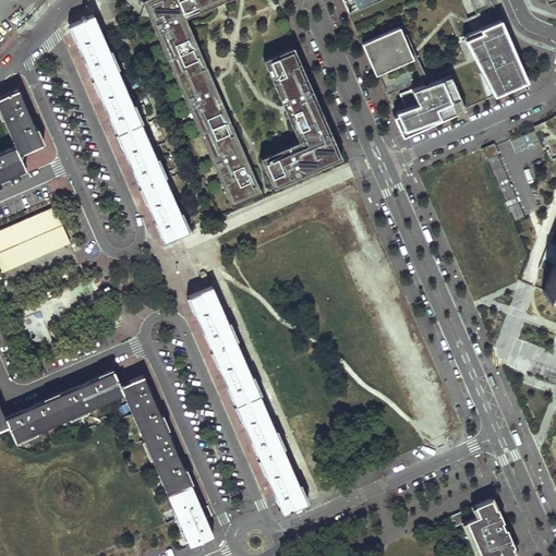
[(222,0),(142,0),(232,205),(262,192),(185,16),(222,0)]
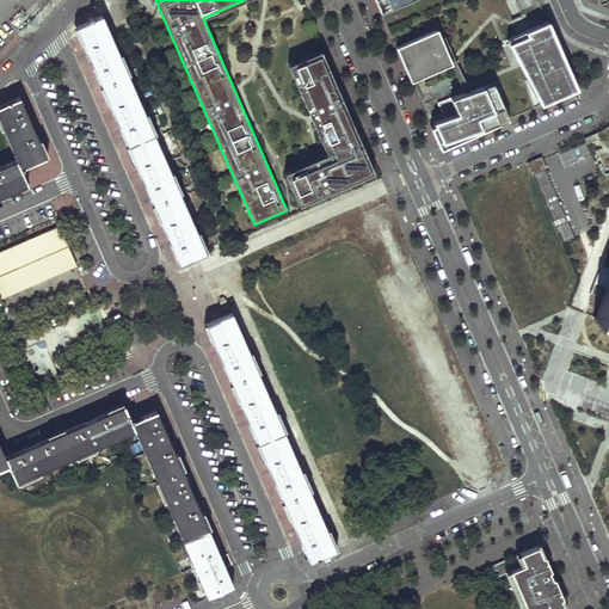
[(374,0),(382,16),(414,1),(413,0),(374,0)]
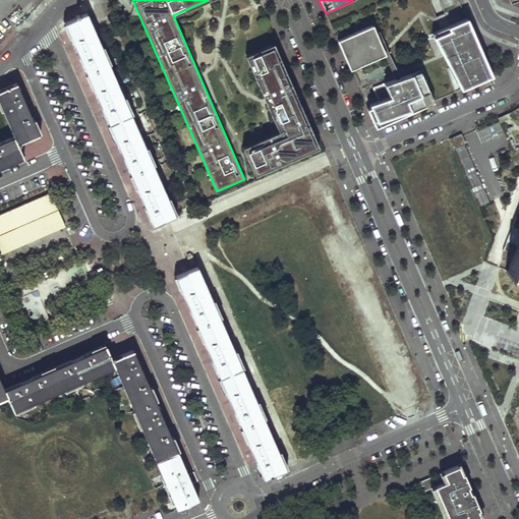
[(461,4),(459,0),(442,0),(442,3),(445,11),(461,4)]
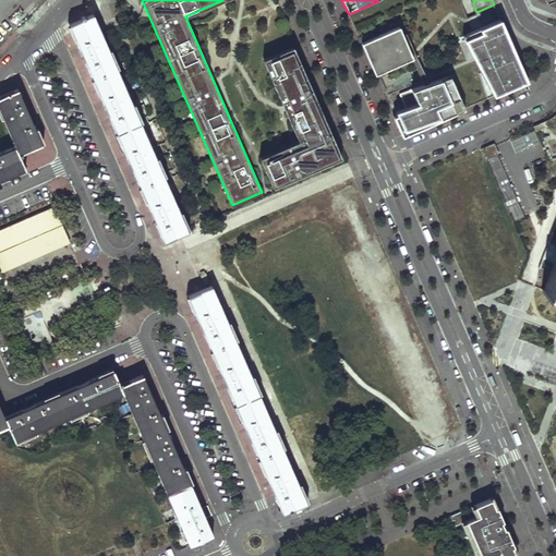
[(72,26),(167,243),(189,233),(95,16),(72,26)]
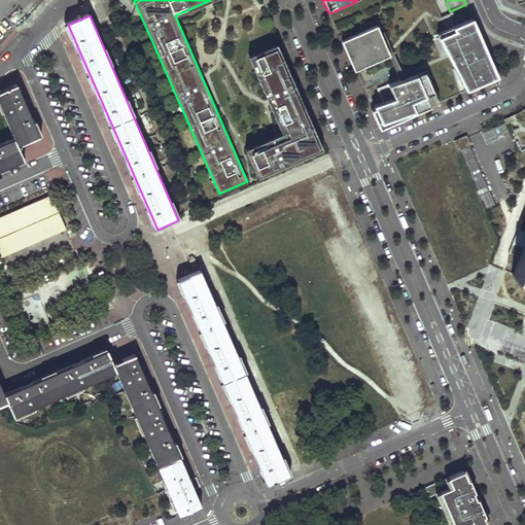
[(470,26),(495,80),(499,78),(474,21),(465,24),(466,27),(470,26)]
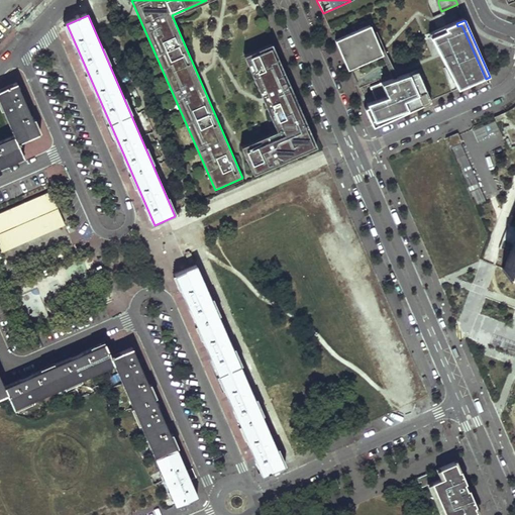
[(459,91),(486,79),(461,25),(457,26),(456,23),(448,26),(450,30),(435,37),(440,49),(445,47),(449,55),(443,58),(448,70),(451,68),(456,81),(455,82),(459,91)]
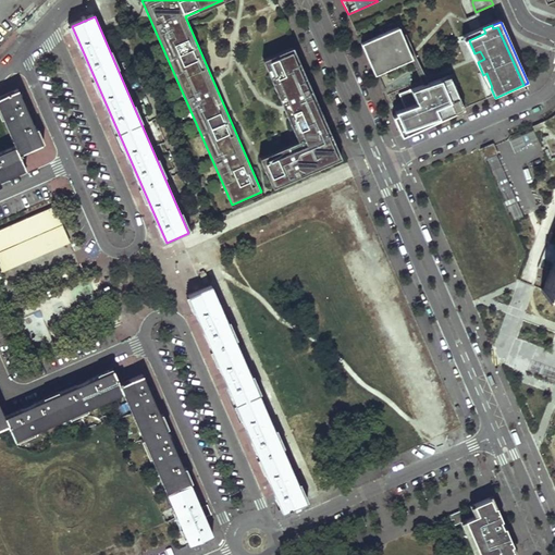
[(362,45),(377,76),(414,60),(404,37),(401,28),(362,45)]
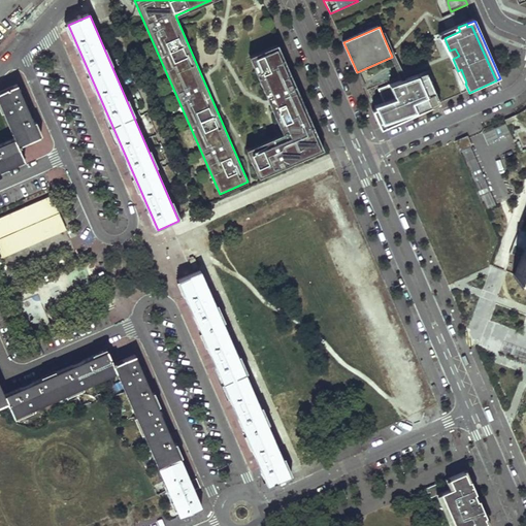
[(460,31),(458,27),(442,34),(445,38),(460,31)]
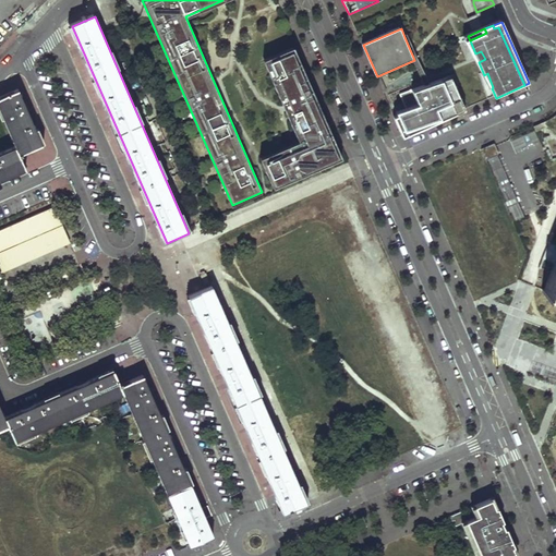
[(408,35),(405,37),(414,60),(426,87),(430,86),(408,35)]
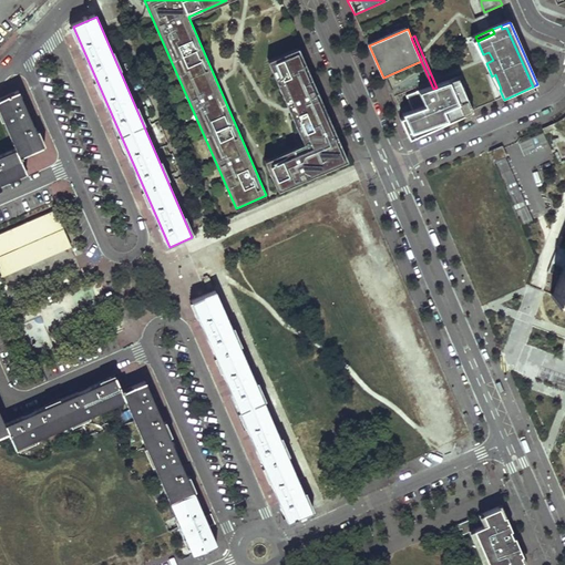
[(297,48),(270,59),(307,144),(268,162),(279,187),(346,157),(297,48)]
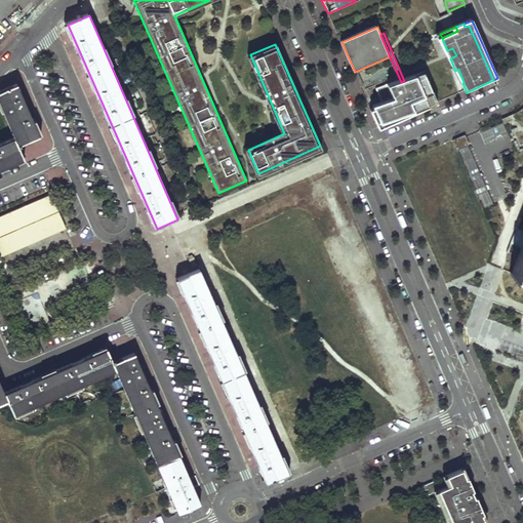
[(452,48),(447,50),(450,58),(456,55),(452,48)]
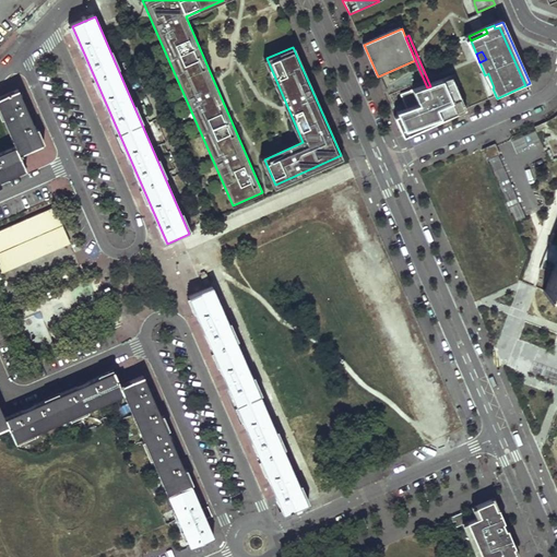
[(406,132),(465,106),(452,79),(430,86),(427,87),(402,96),(406,106),(410,104),(412,110),(399,116),(406,132)]
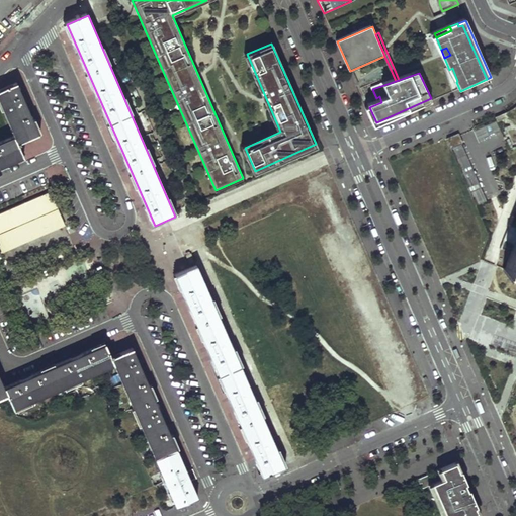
[(134,349),(112,358),(106,345),(6,389),(0,373),(0,170),(25,159),(19,146),(40,136),(18,85),(0,92),(0,99),(16,138),(0,144),(0,400),(9,396),(15,410),(115,366),(176,507),(198,498),(134,349)]
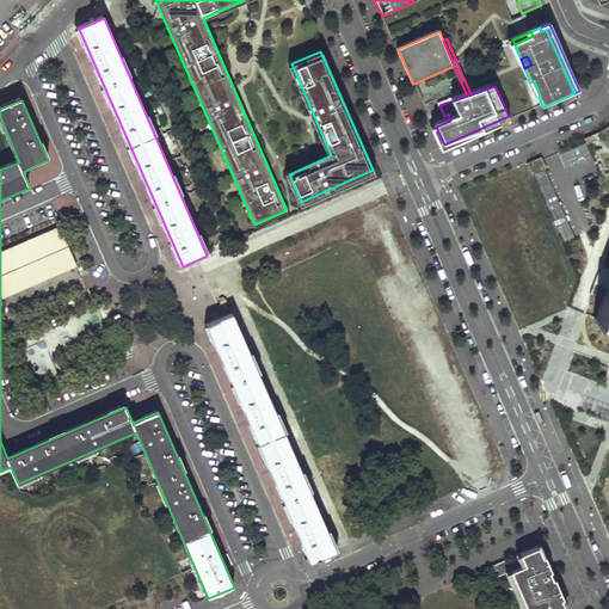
[(591,151),(564,153),(565,168),(592,165),(591,151)]
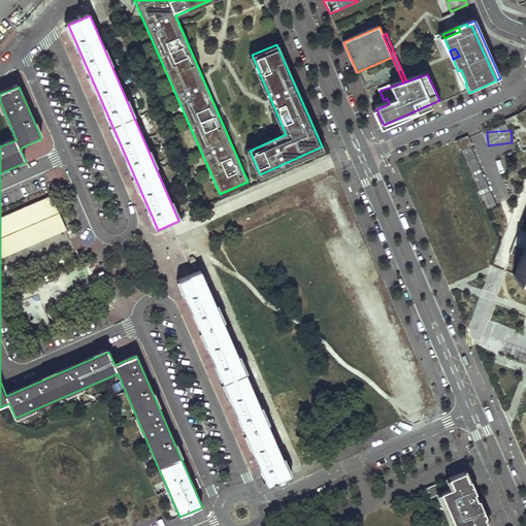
[(457,142),(461,151),(473,145),(469,137),(457,142)]
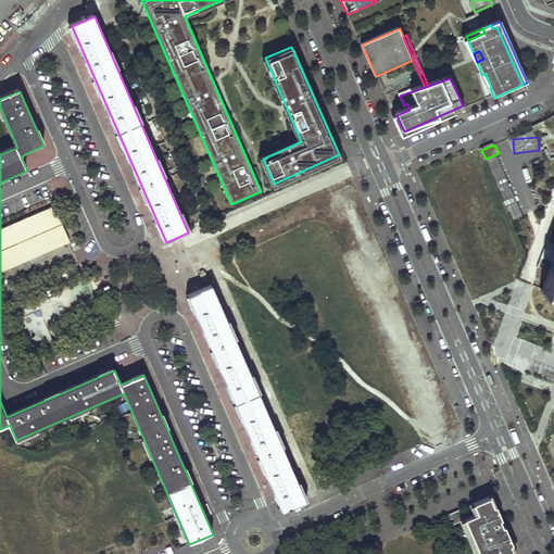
[(544,235),(553,237),(553,208),(550,208),(544,235)]
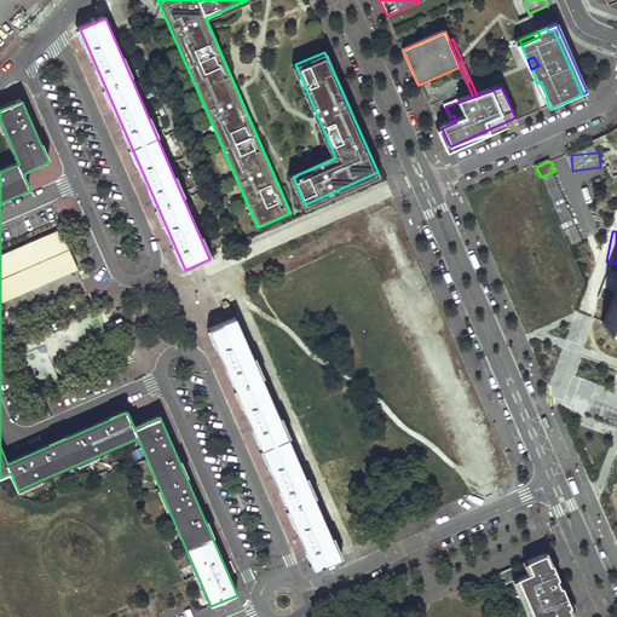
[(62,232),(0,259),(0,300),(3,305),(79,271),(62,232)]
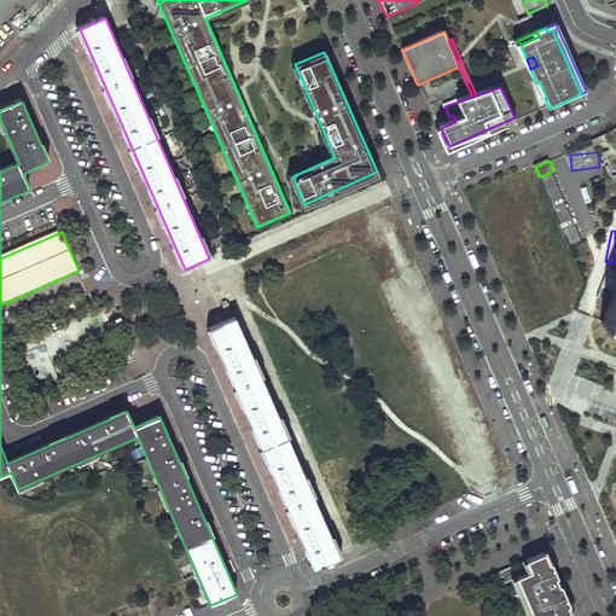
[(230,304),(224,307),(227,318),(234,315),(230,304)]
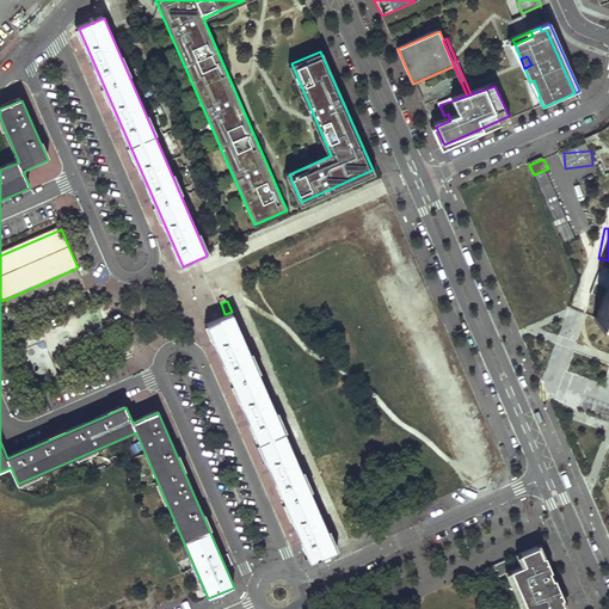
[(311,563),(336,552),(234,315),(208,326),(311,563)]
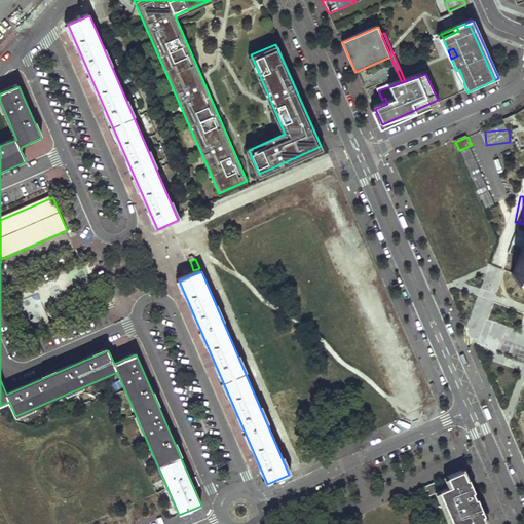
[(454,488),(443,492),(455,523),(470,523),(487,523),(466,473),(450,479),(454,488)]
